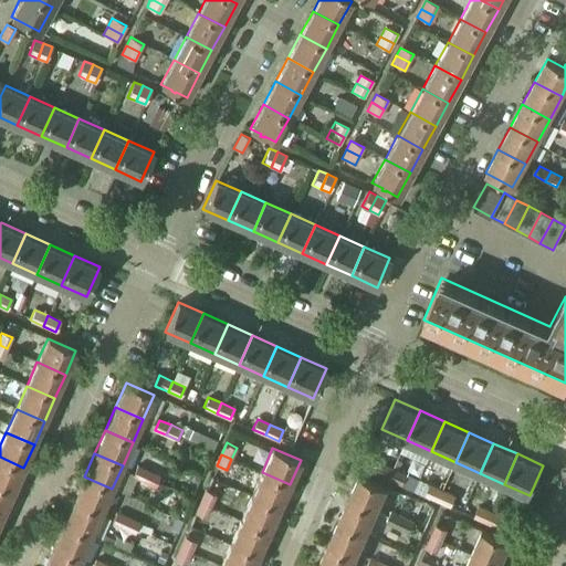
[(0,485),(13,492),(23,468),(0,457),(0,485)]
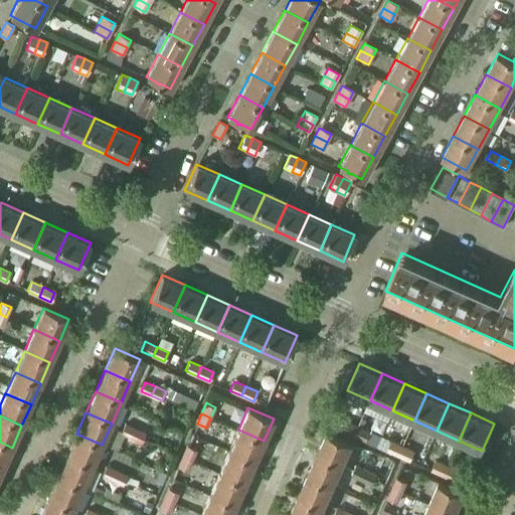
[(342,430),(354,435),(358,425),(346,420),(342,430)]
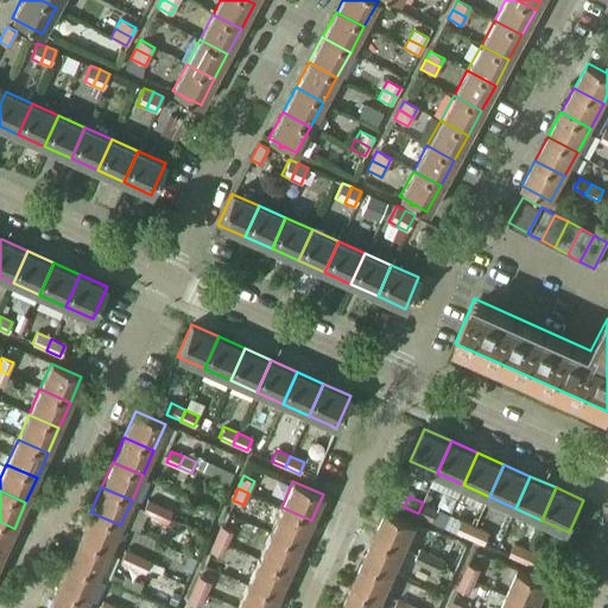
[(144,512),(156,518),(162,507),(149,501),(144,512)]
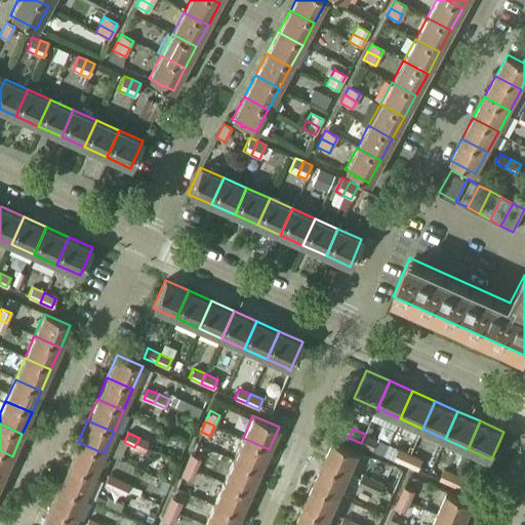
[(361,443),(373,449),(377,440),(365,434),(361,443)]
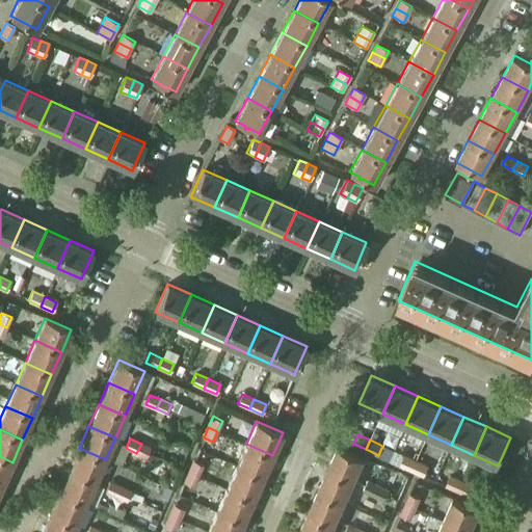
[(136,453),(148,457),(152,448),(141,444),(136,453)]
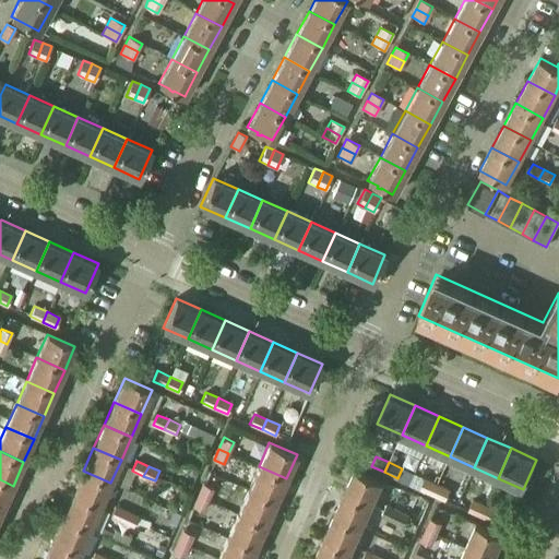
[(248,489),(276,501),(286,478),(259,466),(248,489)]
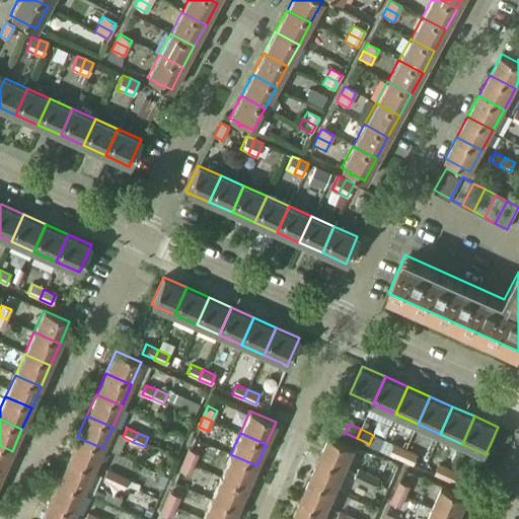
[(319,457),(345,468),(355,447),(329,435),(319,457)]
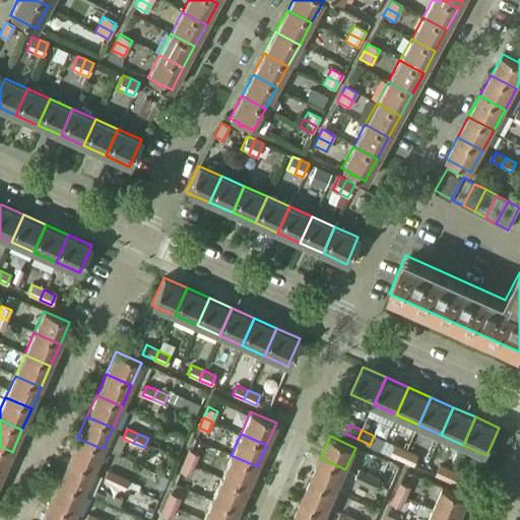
[(68,459),(93,471),(103,449),(77,438),(68,459)]
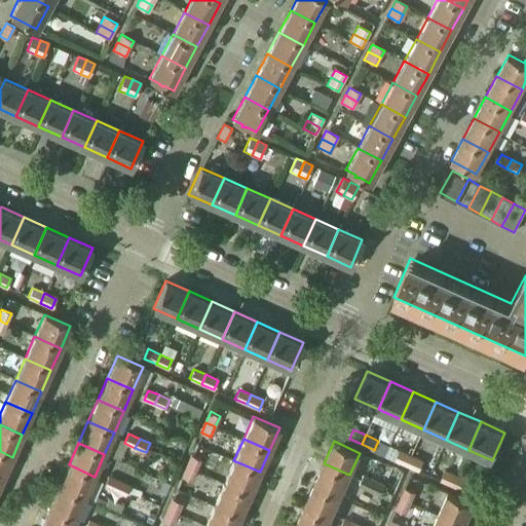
[(396,459),(407,464),(411,455),(400,450),(396,459)]
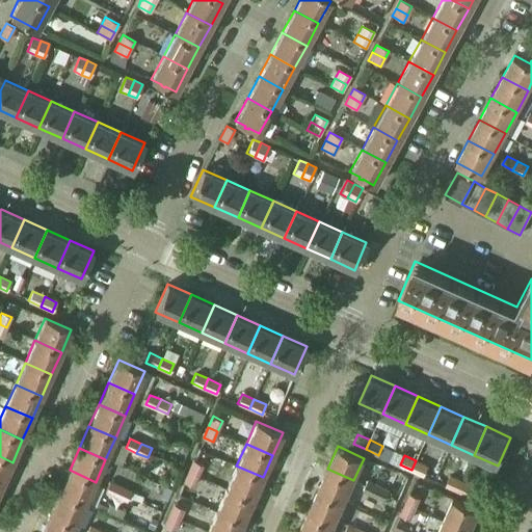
[(0,482),(2,484),(12,462),(0,456),(0,482)]
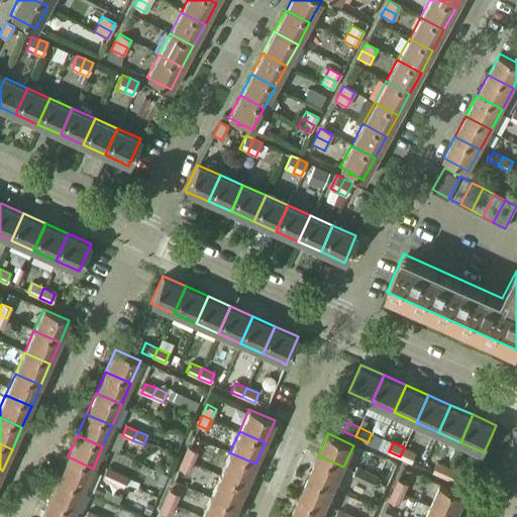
[(183,457),(192,461),(197,451),(188,447),(183,457)]
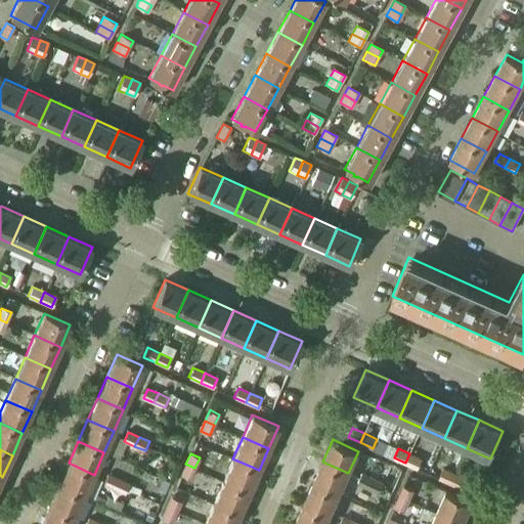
[(405,463),(418,469),(422,459),(409,453),(405,463)]
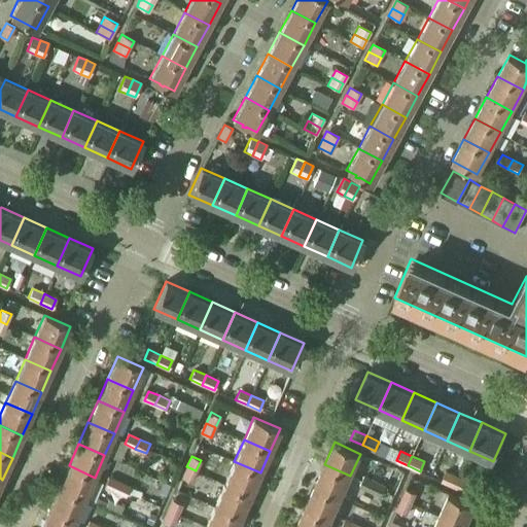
[(224,483),(250,495),(260,472),(234,461),(224,483)]
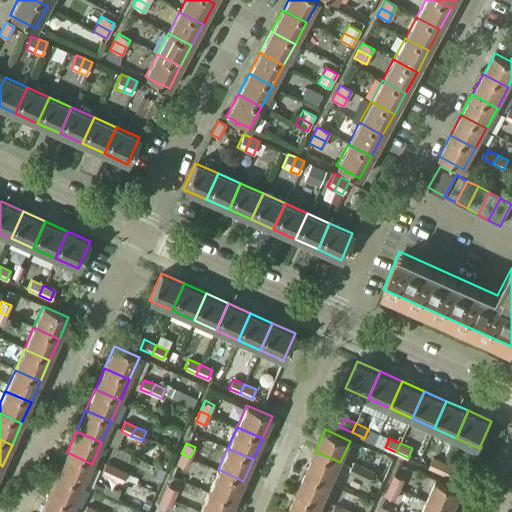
[(306,472),(331,484),(340,462),(315,451),(306,472)]
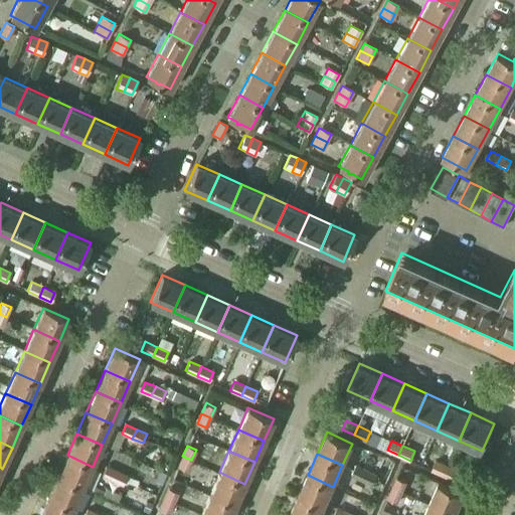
[(57,477),(83,488),(93,467),(67,455),(57,477)]
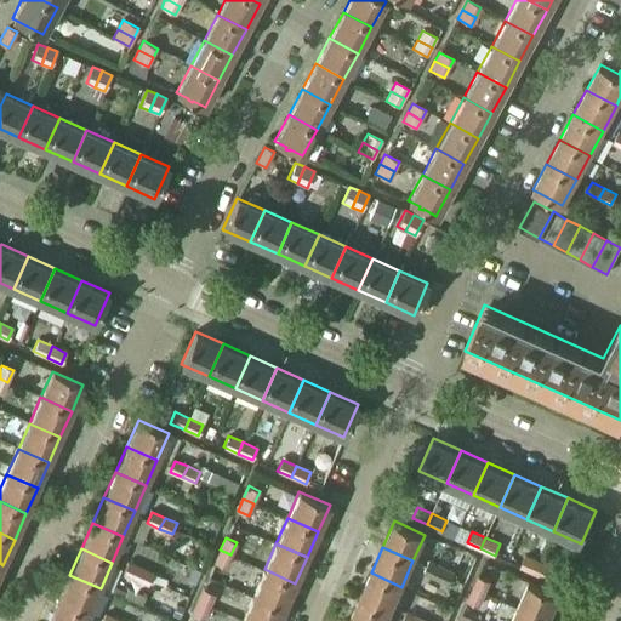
[(215,562),(226,567),(231,554),(220,550),(215,562)]
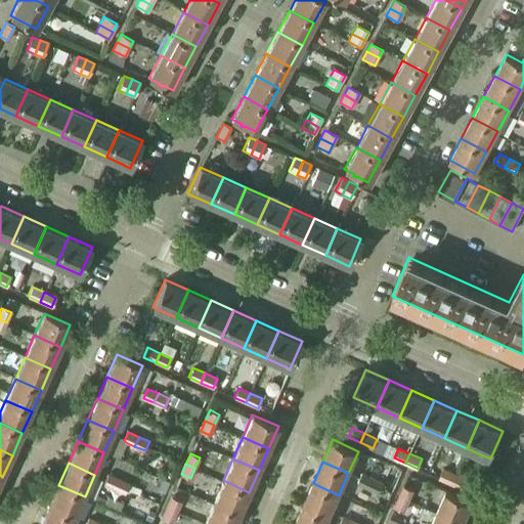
[(439,478),(451,483),(455,474),(443,469),(439,478)]
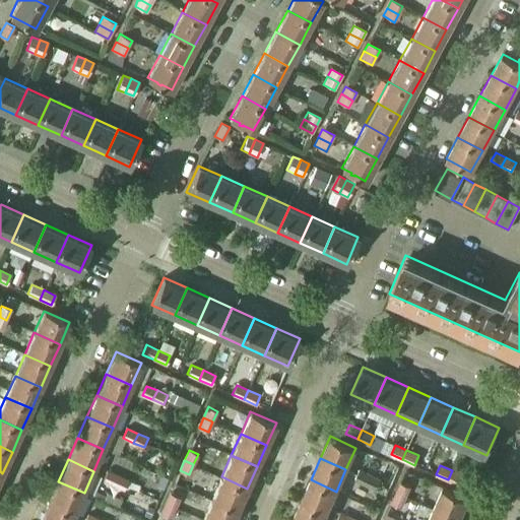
[(354,479),(366,484),(370,474),(360,470),(354,479)]
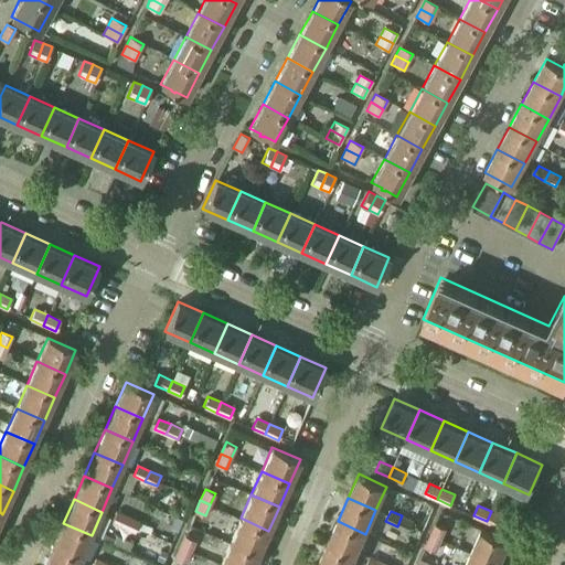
[(487,521),(499,526),(503,516),(491,511),(487,521)]
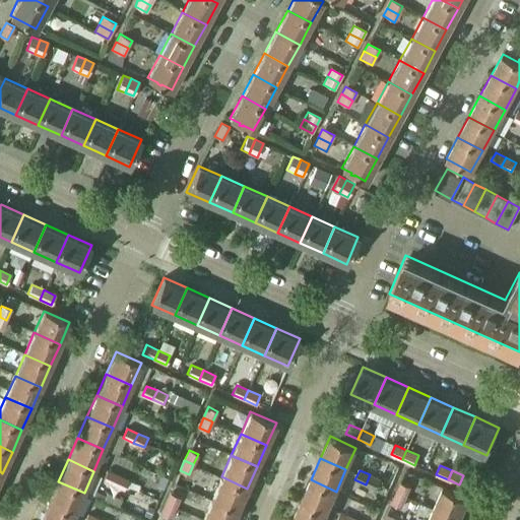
[(104,480),(114,485),(118,476),(108,471),(104,480)]
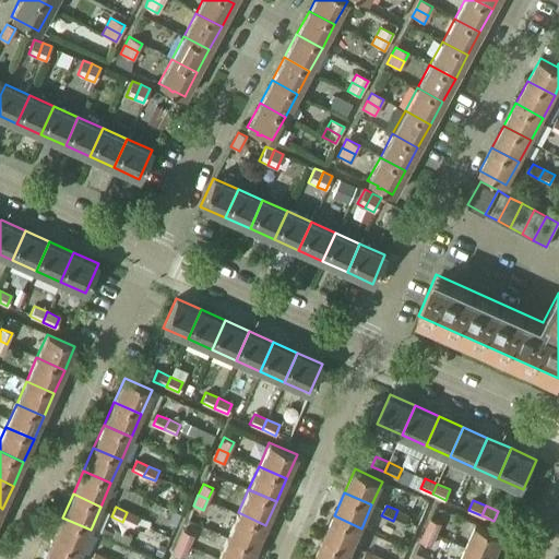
[(393,521),(404,525),(408,515),(397,510),(393,521)]
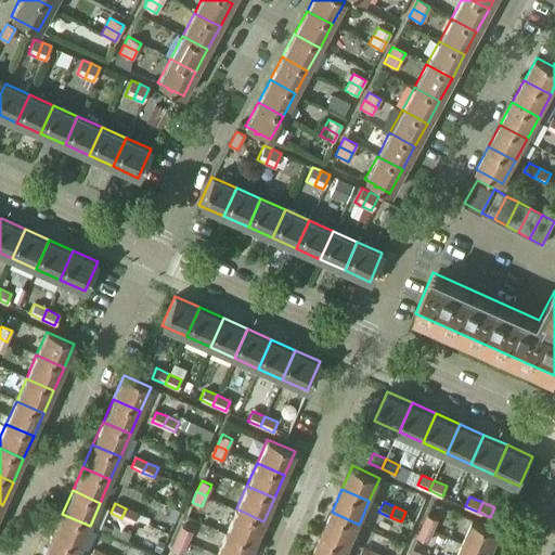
[(121,518),(133,524),(138,513),(126,508),(121,518)]
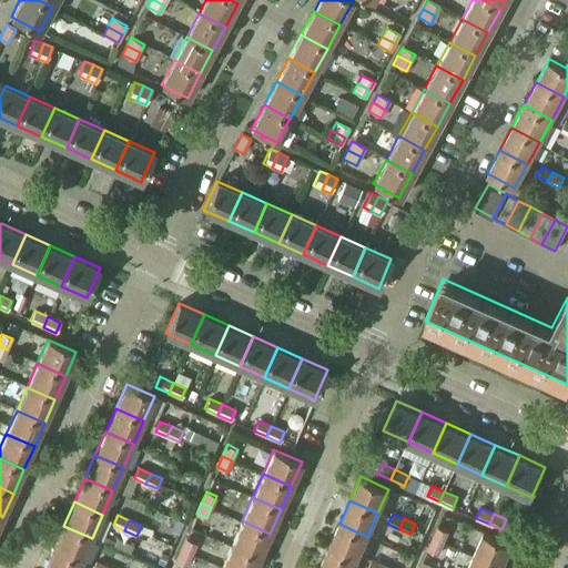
[(231,545),(260,557),(270,534),(242,520),(231,545)]
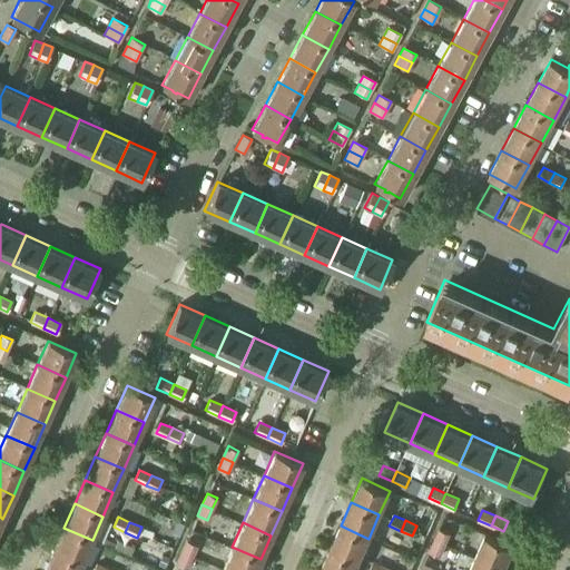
[(330,549),(359,562),(369,539),(341,526),(330,549)]
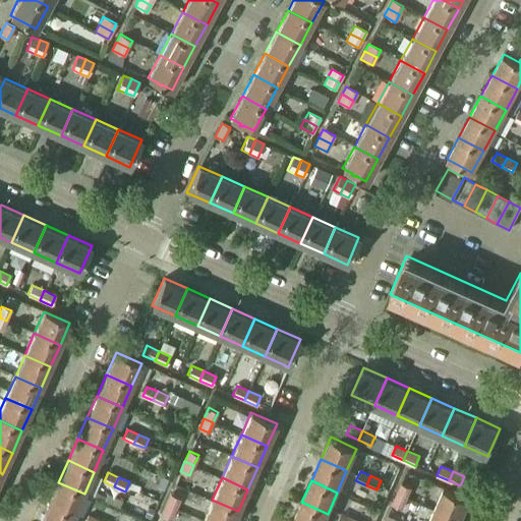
[(49,504),(74,515),(84,494),(58,482),(49,504)]
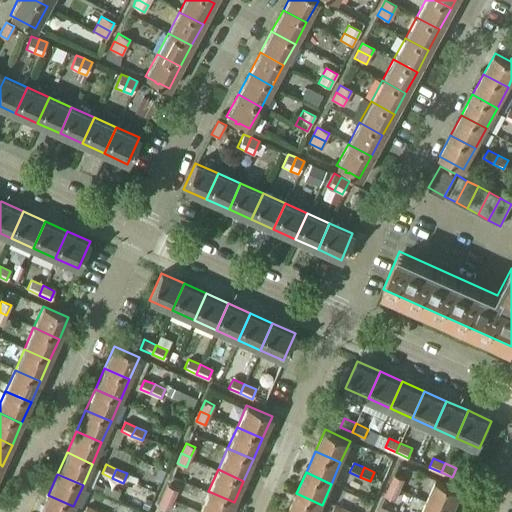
[(390,485),(399,489),(404,479),(394,475),(390,485)]
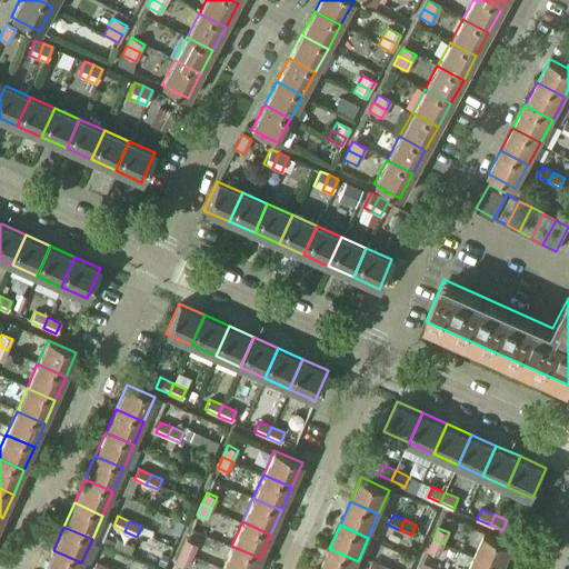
[(473,557),(501,568),(512,545),(485,532),(473,557)]
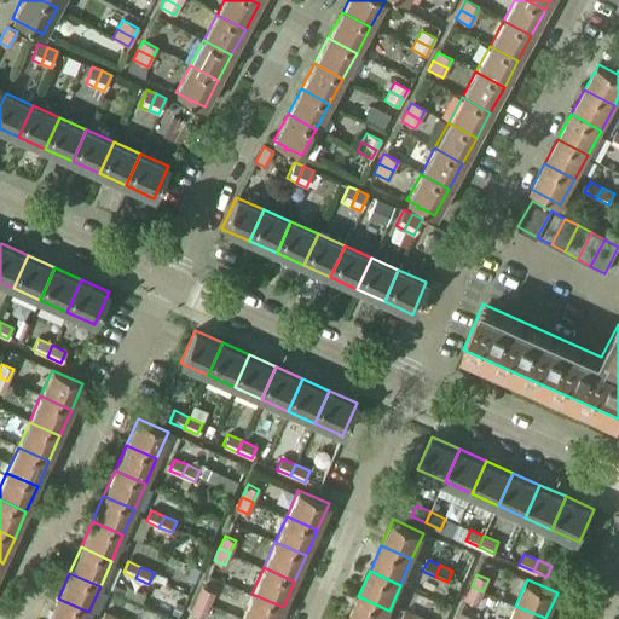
[(196,599),(208,605),(213,591),(202,586),(196,599)]
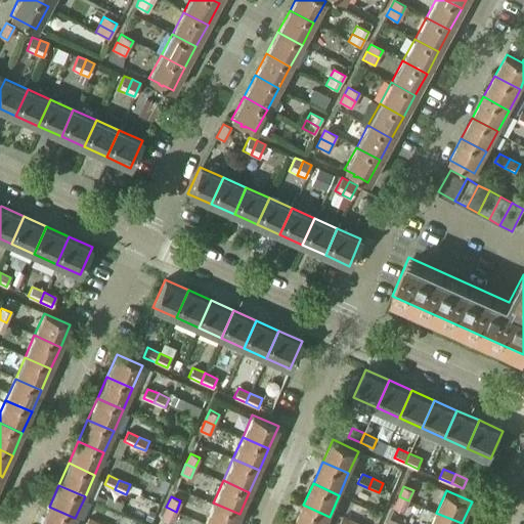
[(394,507),(404,511),(408,500),(399,496),(394,507)]
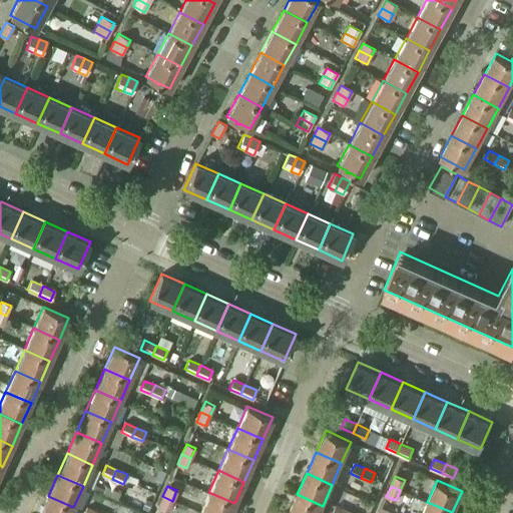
[(199,512),(229,512),(234,503),(208,492),(199,512)]
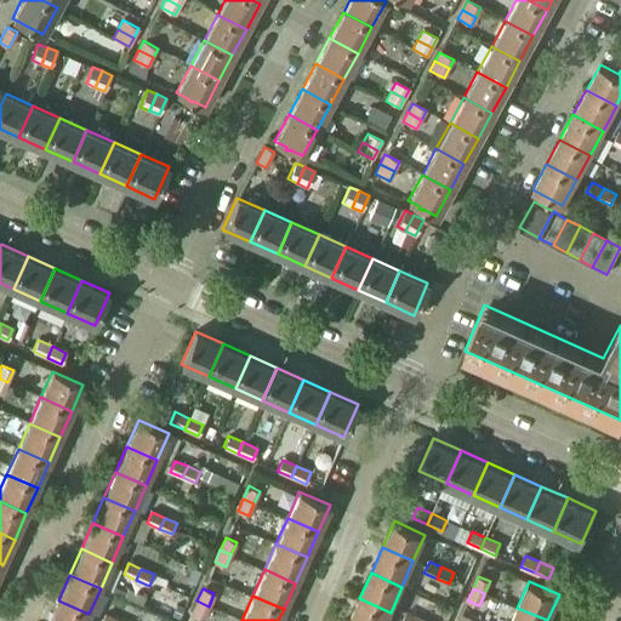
[(349,620),(386,620),(391,613),(359,598),(349,620)]
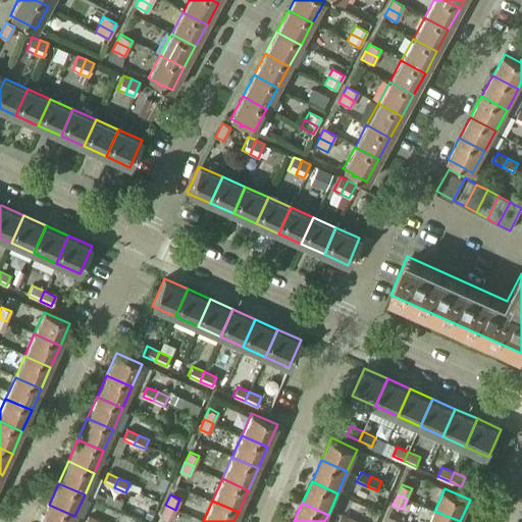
[(41,521),(71,521),(74,516),(49,505),(41,521)]
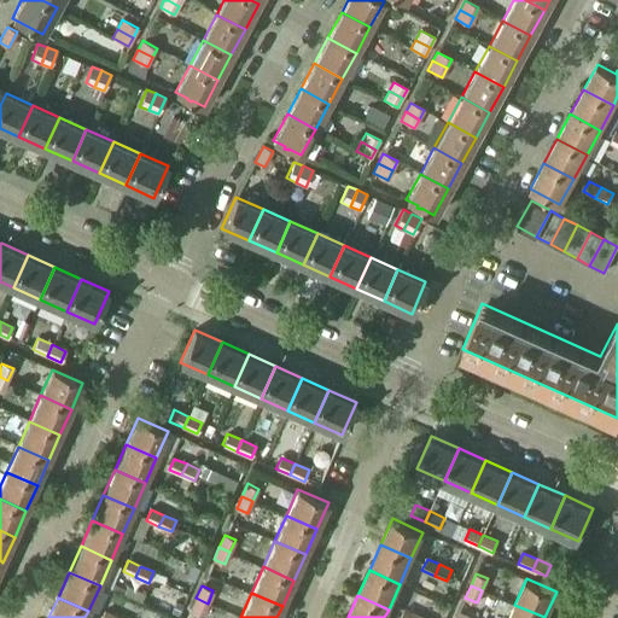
[(191,611),(202,616),(208,604),(196,598),(191,611)]
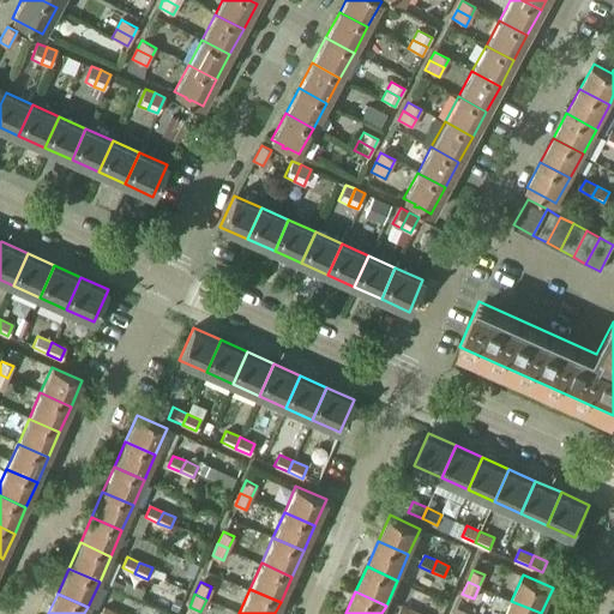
[(505,613),(541,613),(511,601),(505,613)]
